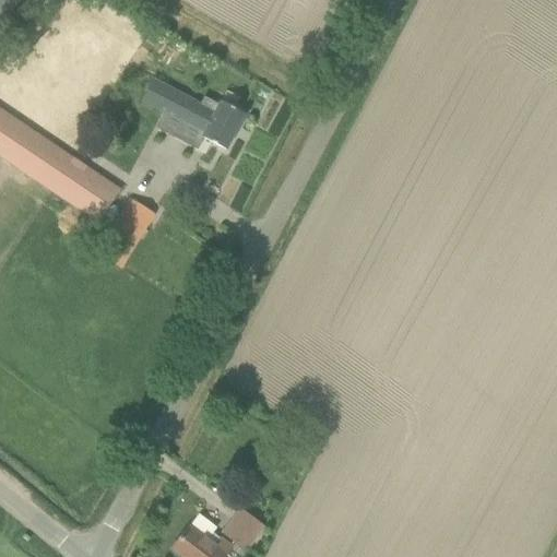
[(0,0),(0,28),(22,0),(0,0)]
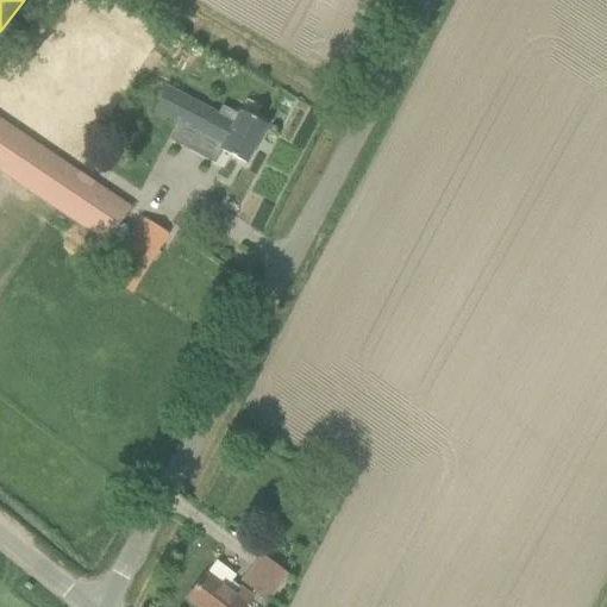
[(268,121),(248,111),(243,108),(242,112),(226,104),(223,110),(169,82),(156,107),(225,144),(223,148),(227,150),(248,161),(268,121)]
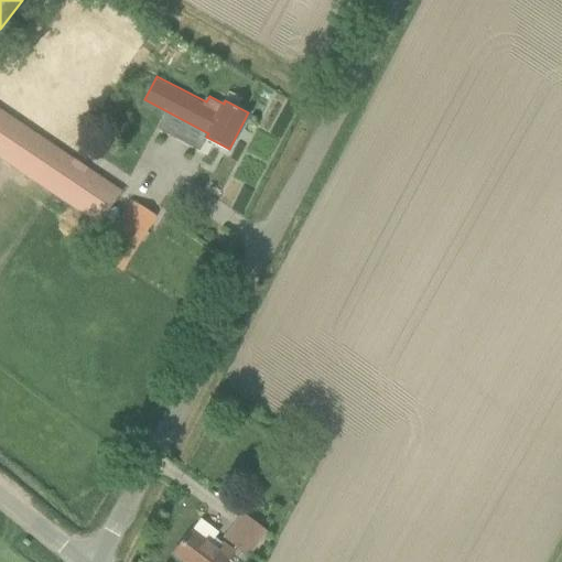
[(0,155),(98,225),(122,190),(0,111),(0,155)]
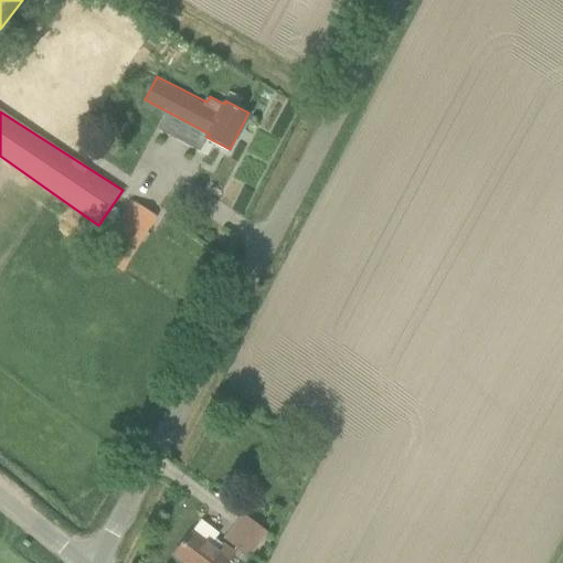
[(98,254),(104,257),(123,269),(158,213),(134,198),(98,254)]
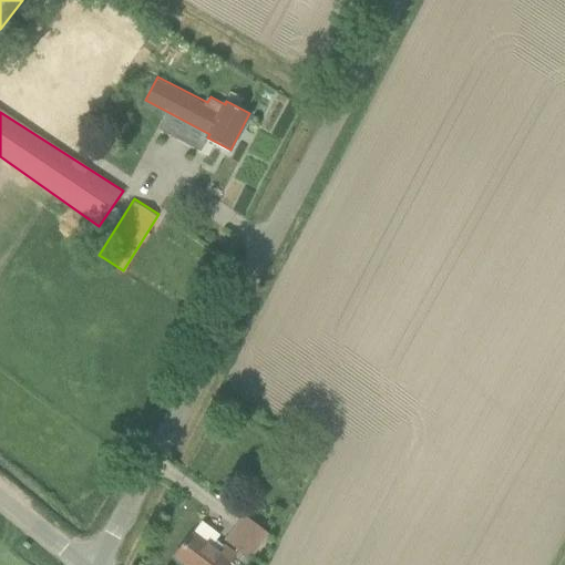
[(228,540),(252,556),(269,533),(245,515),(228,540)]
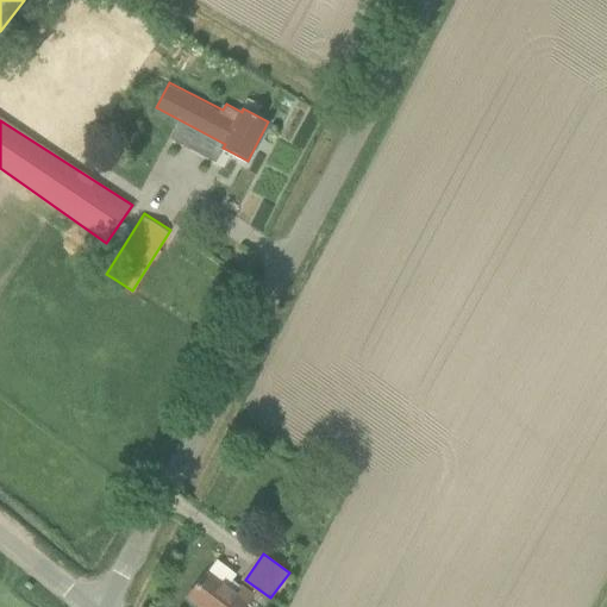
[(208,571),(189,596),(202,606),(244,606),(254,594),(239,583),(233,579),(237,573),(218,558),(208,571)]
